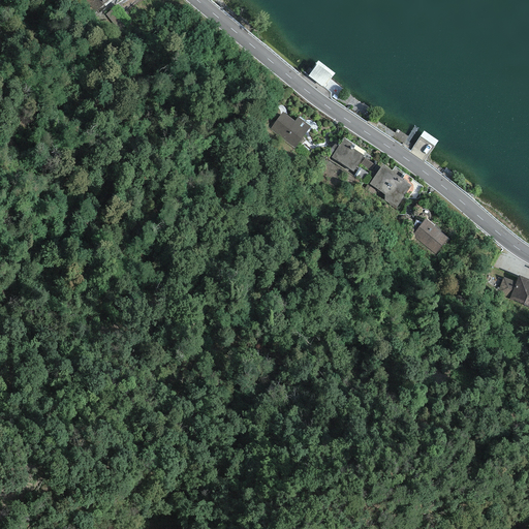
[(109,0),(85,0),(95,11),(109,0)]
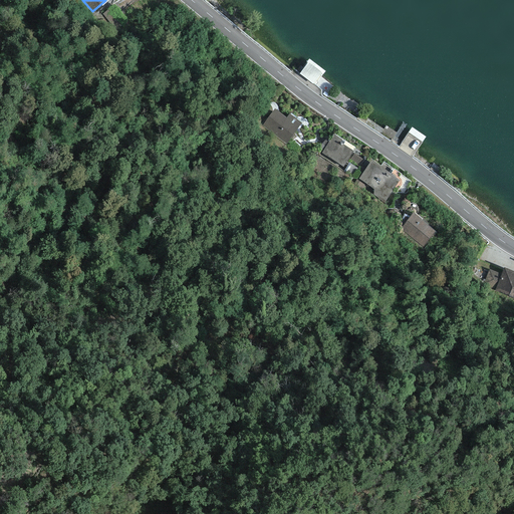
[(323,74),(308,62),(299,72),(313,83),(316,80),(318,81),(323,74)]
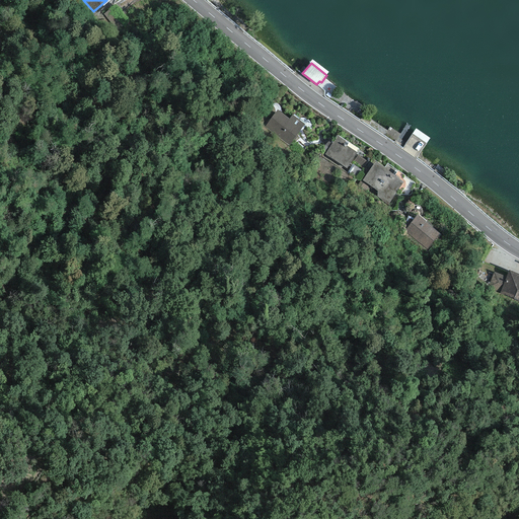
[(289,120),(277,109),(265,127),(289,145),(304,125),(292,116),(289,120)]
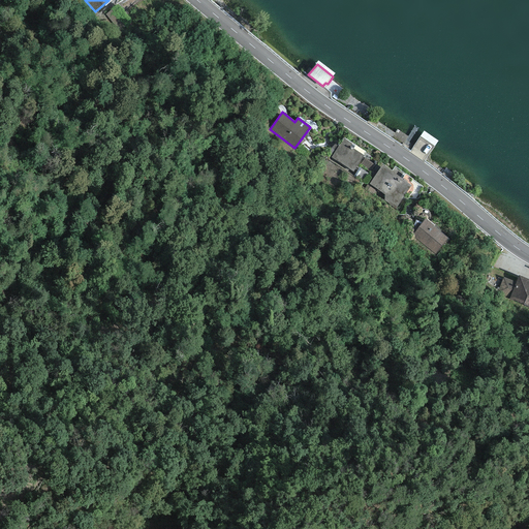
[(434,147),(419,136),(410,150),(425,160),(434,147)]
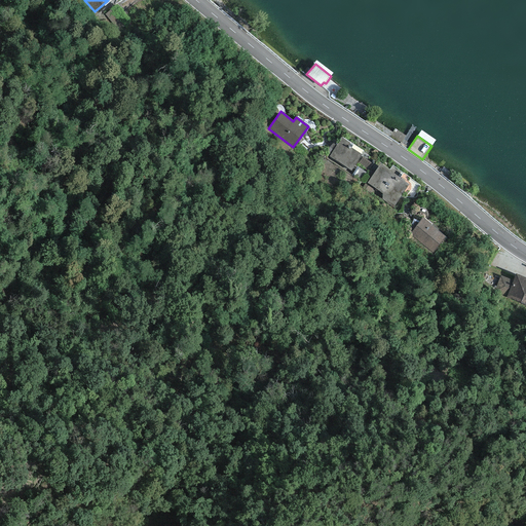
[(329,156),(351,172),(364,151),(341,137),(329,156)]
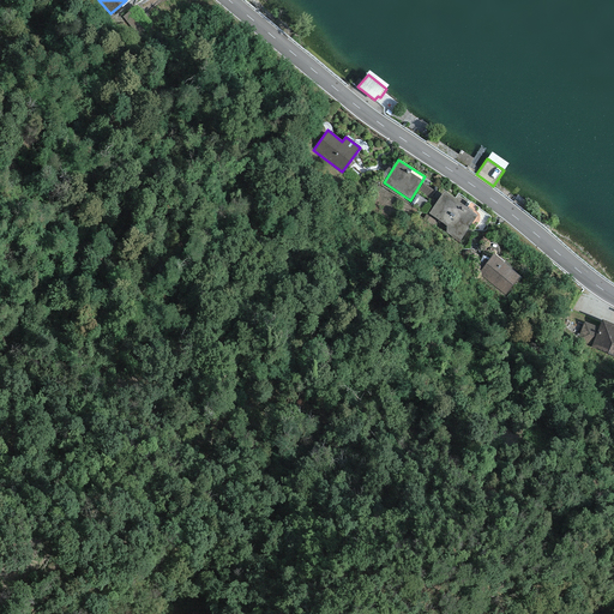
[(429,200),(435,192),(423,184),(417,192),(429,200)]
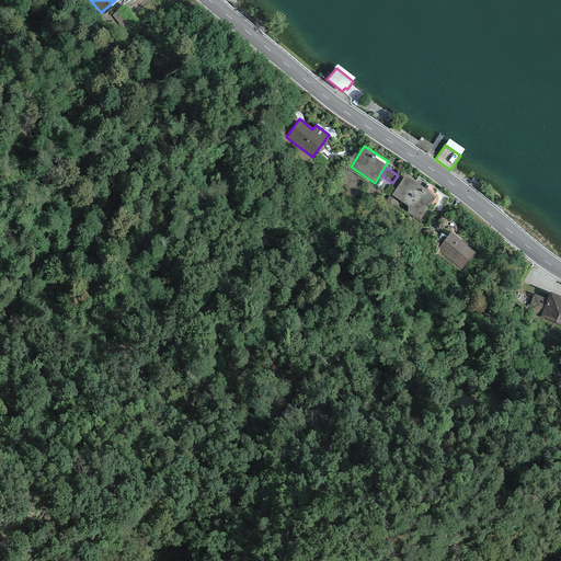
[(405,174),(391,195),(408,207),(408,213),(423,225),(432,212),(437,204),(438,202),(438,201),(438,198),(438,196),(436,194),(435,194),(438,190),(430,184),(430,185),(419,176),(415,182),(405,174)]
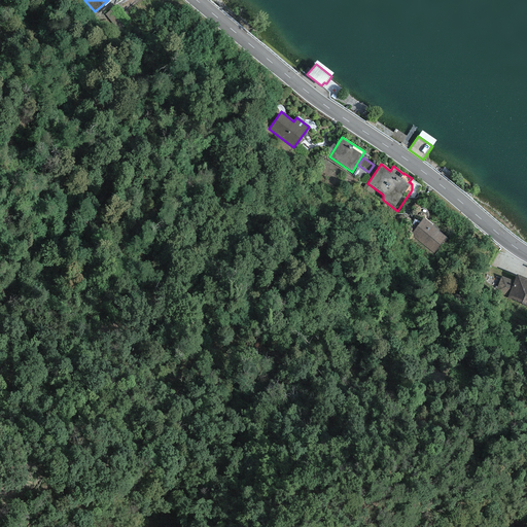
[(366,173),(358,167),(352,176),(361,181),(366,173)]
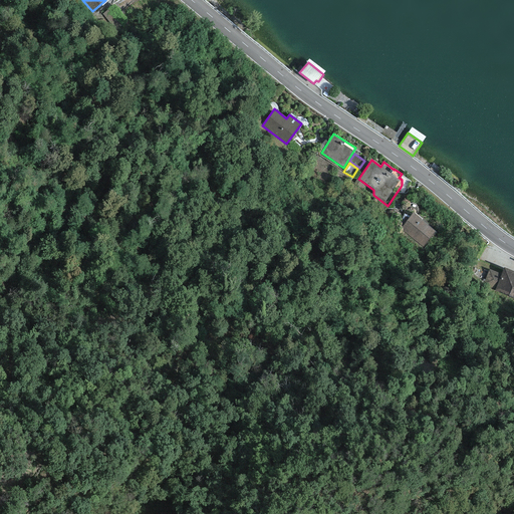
[(437,232),(414,213),(401,228),(424,248),(437,232)]
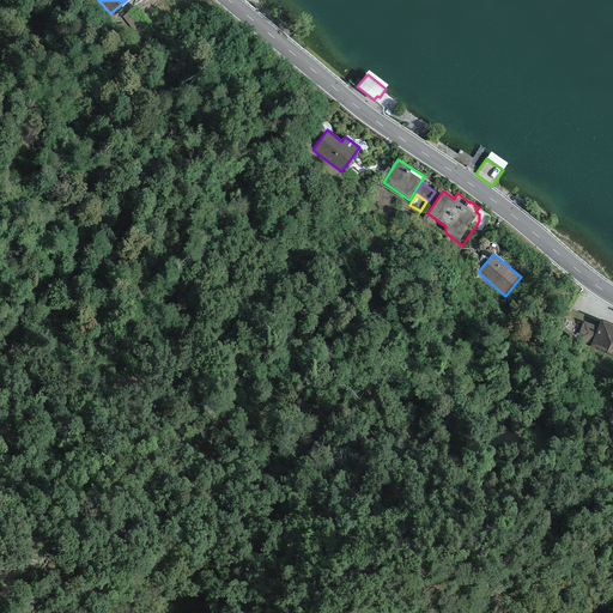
[(612,356),(612,323),(601,320),(598,327),(583,321),(575,341),(590,347),(612,356)]
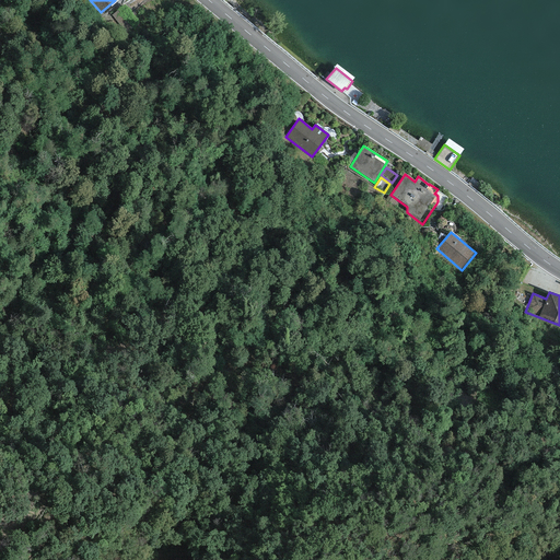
All buildings are outlined.
